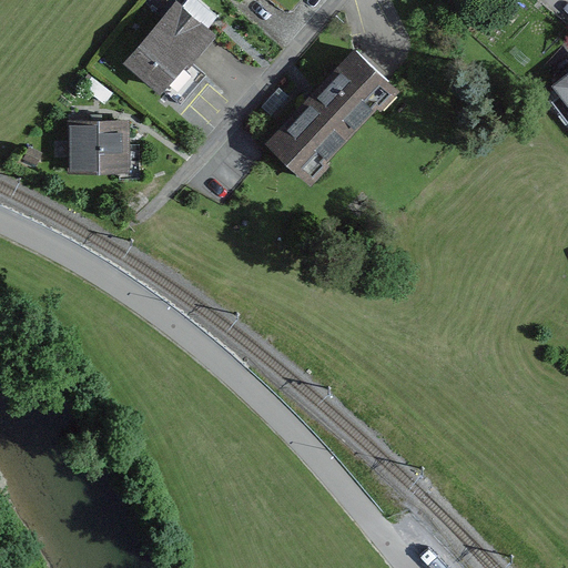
[(201,0),(190,0),(182,9),(208,31),(215,22),(220,17),(201,0)]
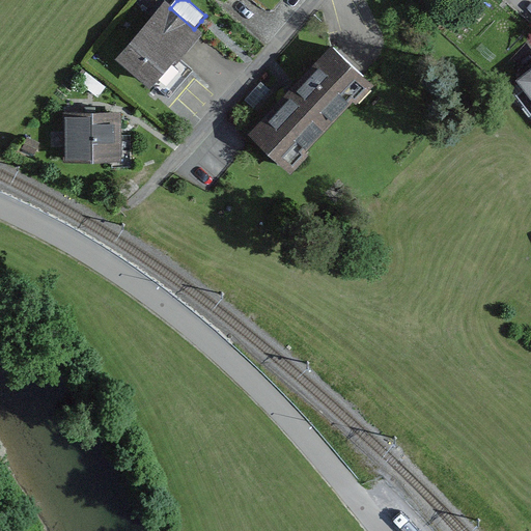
[(165,4),(116,60),(150,90),(190,47),(200,35),(194,29),(170,8),(165,4)]
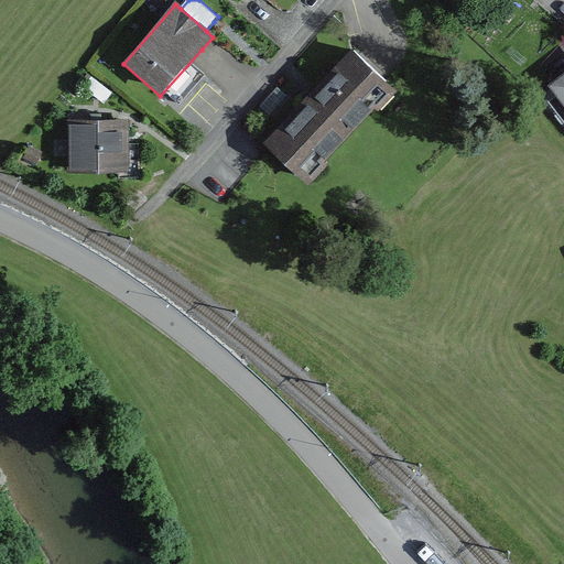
[(344,49),(262,141),(310,182),(391,91),(344,49)]
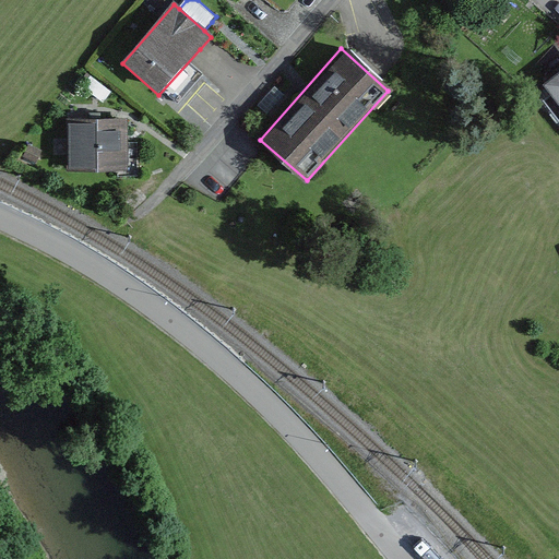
[(558,73),(544,85),(551,95),(544,102),(558,121),(558,73)]
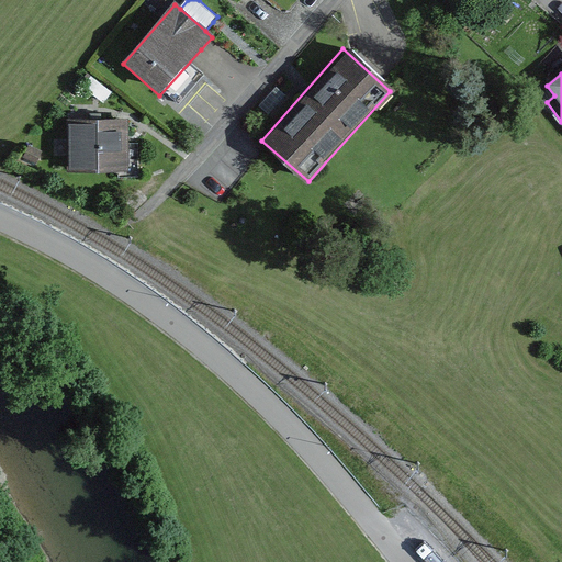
[(98,121),(67,122),(67,173),(127,172),(127,121),(98,121)]
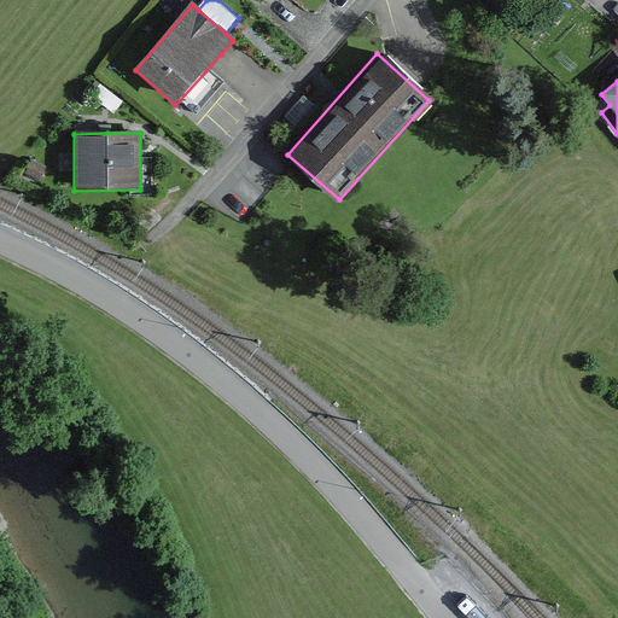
All buildings are outlined.
